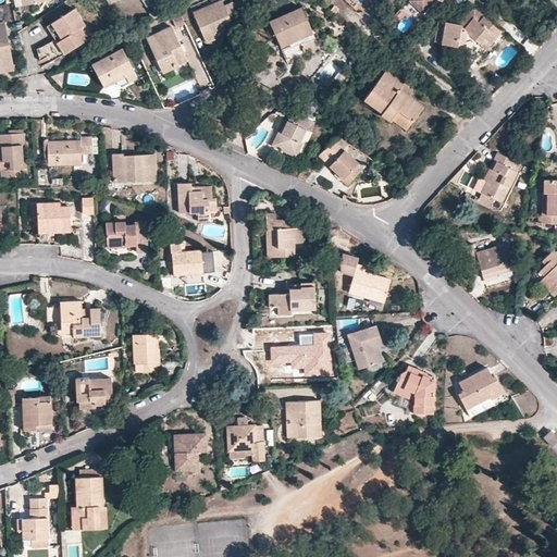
[(149,0),(140,0),(146,10),(153,5),(149,0)]
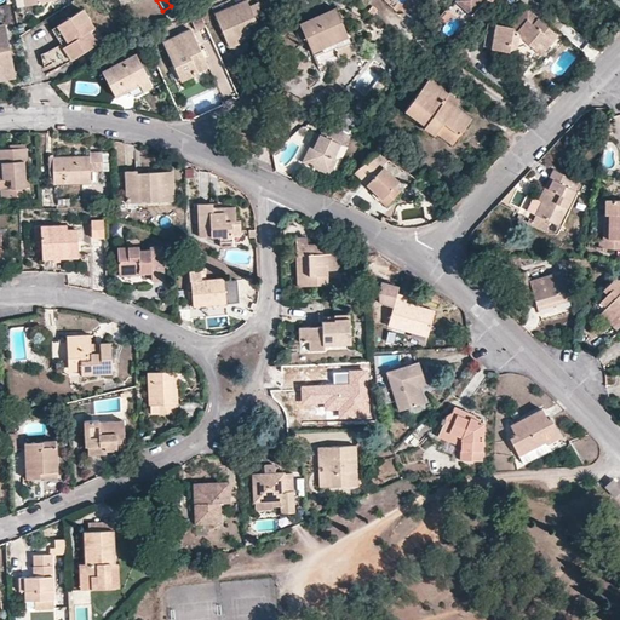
[(460,0),(458,3),(475,16),(487,0),(491,0),(493,1),(494,0),(460,0)]
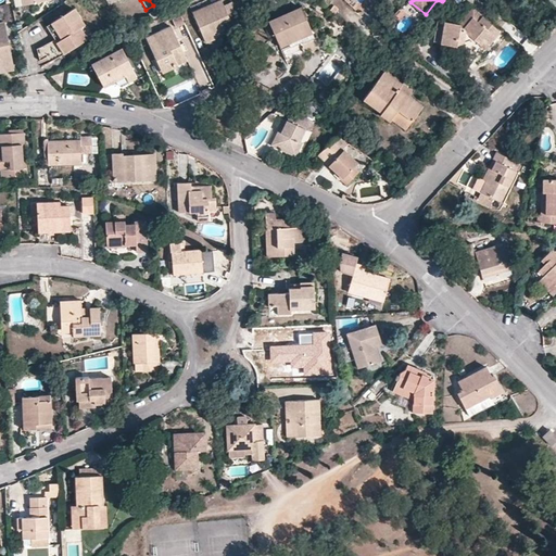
[(220,1),(192,13),(204,42),(213,38),(211,33),(222,28),(219,24),(229,20),(226,14),(234,11),(230,3),(223,7),(220,1)]
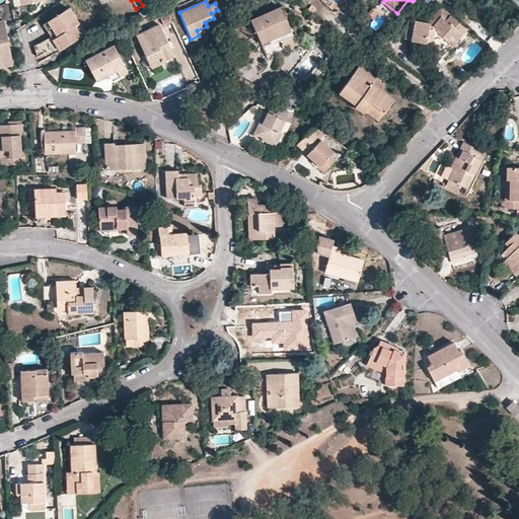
[(162,2),(154,6),(160,19),(168,15),(162,2)]
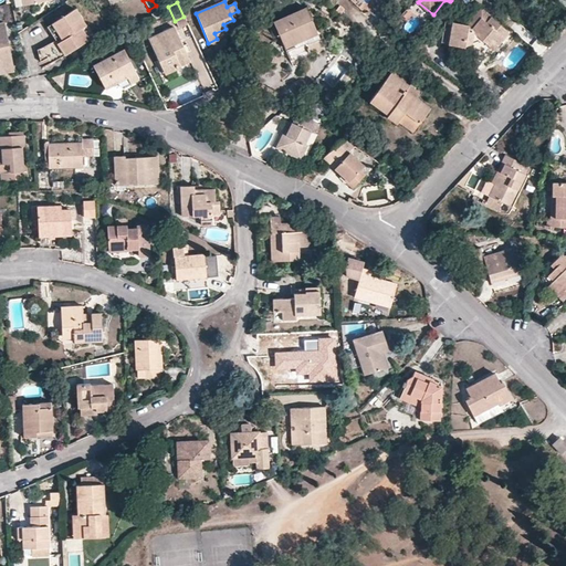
[(336,14),(341,9),(334,6),(332,10),(336,14)]
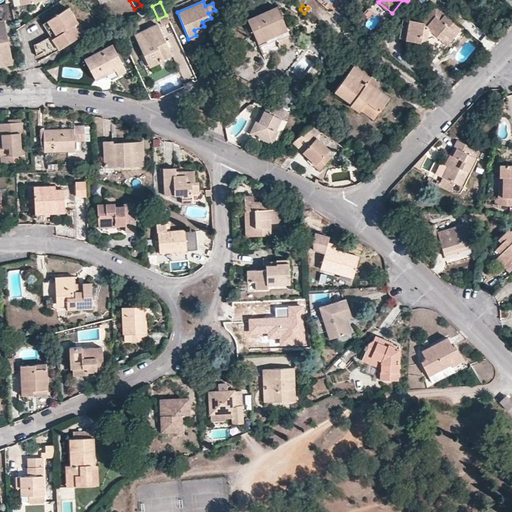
[(288,33),(271,7),(245,24),(260,46),(265,43),(266,45),(261,48),(266,56),(281,46),(278,40),(288,33)]
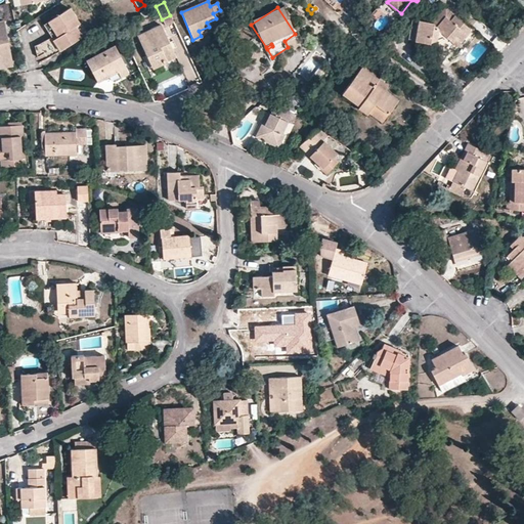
[(80,24),(72,9),(50,22),(56,34),(49,37),(36,44),(43,58),(82,38),(75,26),(80,24)]
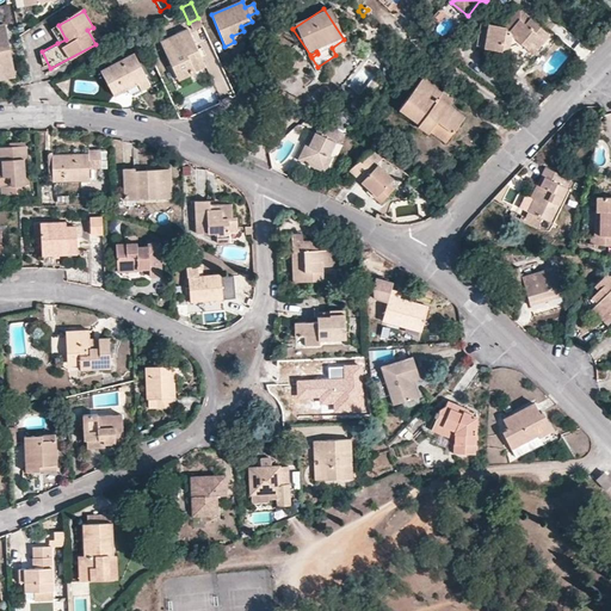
[(0,76),(13,74),(4,23),(0,23),(0,76)]
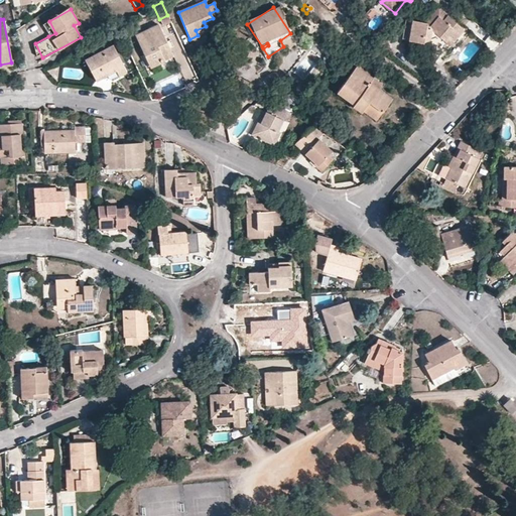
[(430,28),(426,23),(407,20),(402,40),(421,45),(423,42),(428,41),(426,36),(435,34),(439,38),(446,43),(449,39),(453,42),(462,31),(446,19),(442,23),(438,19),(430,28)]
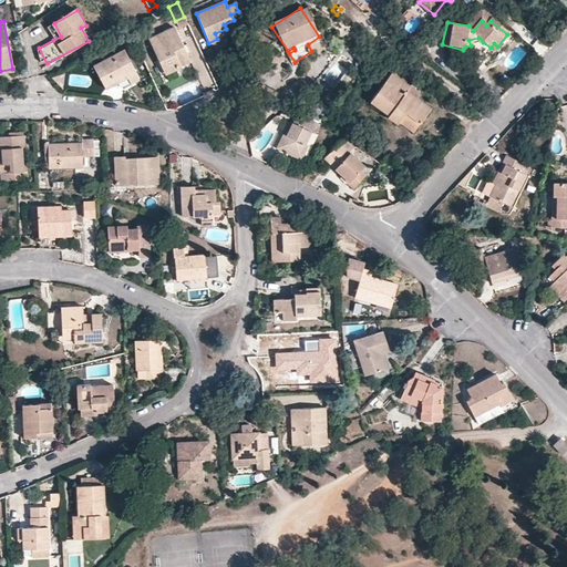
[(54,23),(48,27),(53,40),(61,37),(54,23)]
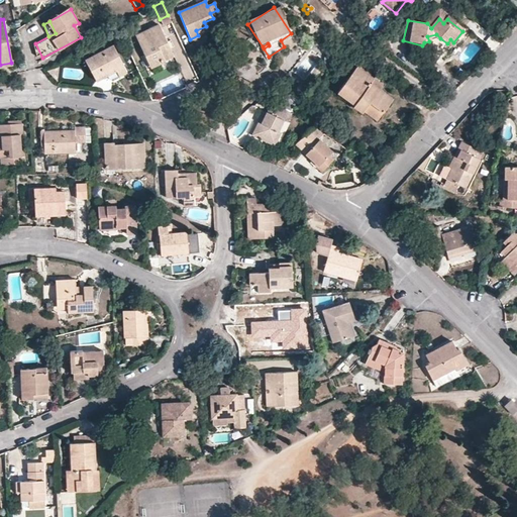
[(81,37),(86,34),(79,23),(74,25),(81,37)]
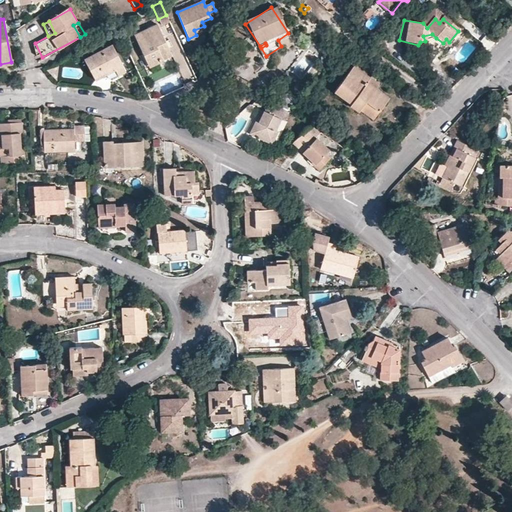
[(166,44),(163,46),(161,42),(165,40),(157,25),(135,35),(144,55),(148,62),(157,58),(158,61),(171,55),(166,44)]
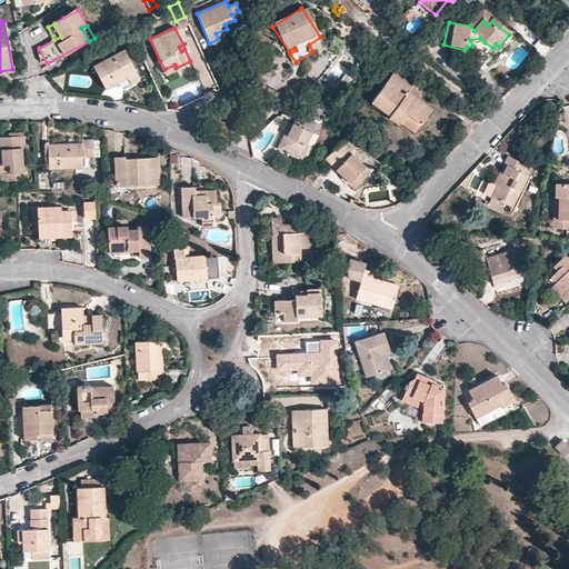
[(136,73),(125,50),(95,67),(107,90),(116,86),(115,81),(125,77),(127,79),(136,73)]
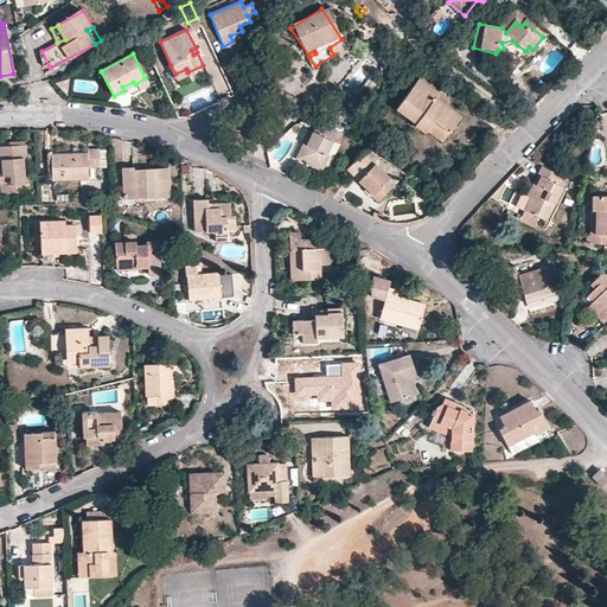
[(176,74),(178,80),(189,75),(187,72),(186,69),(176,74)]
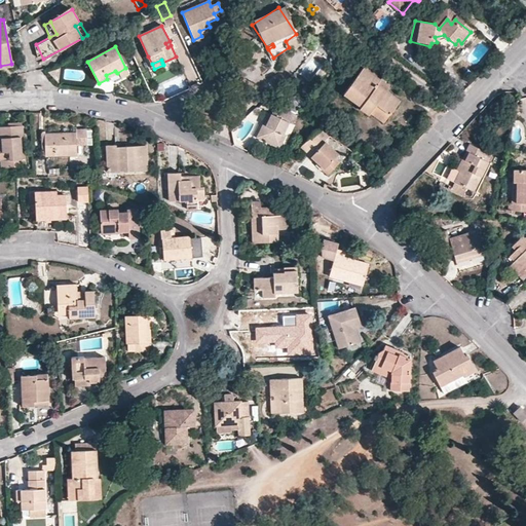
[(107,79),(116,84),(132,76),(126,68),(125,68),(117,73),(115,71),(106,75),(107,79)]
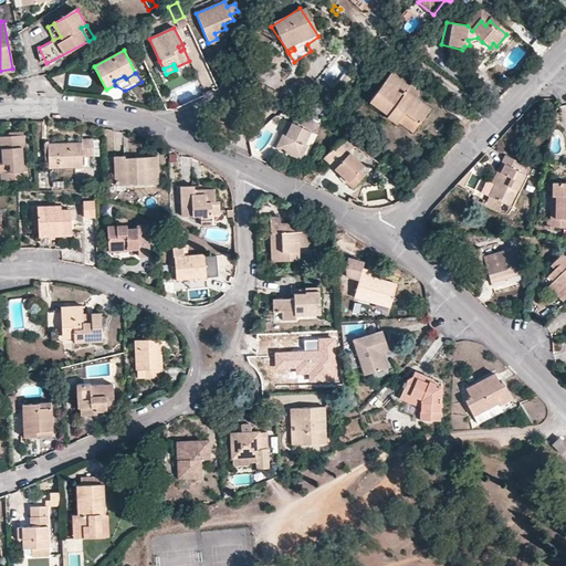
[(407,91),(406,93),(397,85),(400,81),(391,74),(371,101),(390,115),(390,117),(397,123),(399,121),(405,114),(419,124),(430,108),(407,91)]
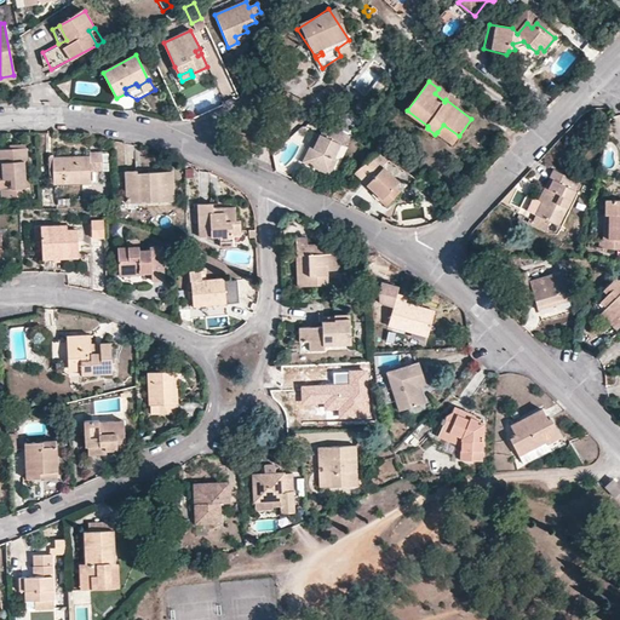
[(446,99),(449,96),(438,89),(435,93),(445,102),(446,99)]
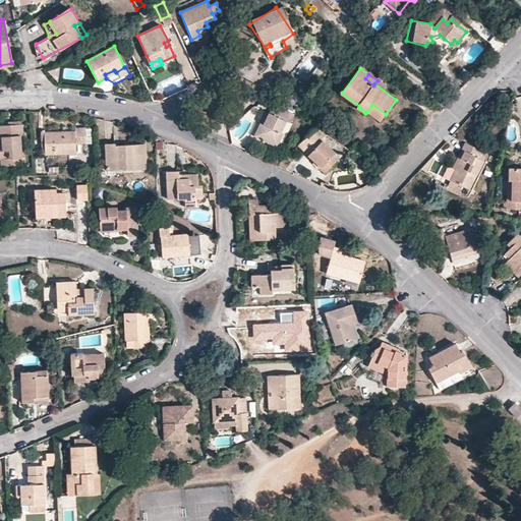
[(372,105),(367,111),(382,120),(386,114),(372,105)]
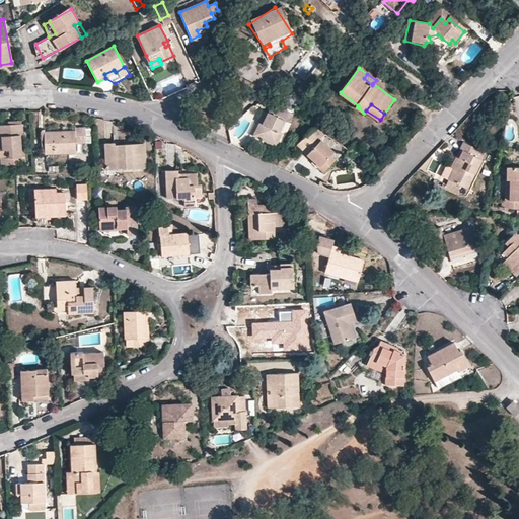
[(273,105),(270,114),(263,129),(257,127),(253,137),(278,147),(284,135),(282,133),(286,124),(290,126),(295,117),(273,105)]
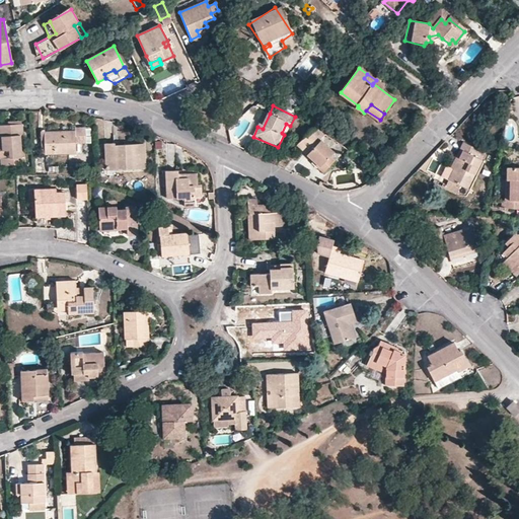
[(270,114),(265,113),(257,127),(263,129),(270,114)]
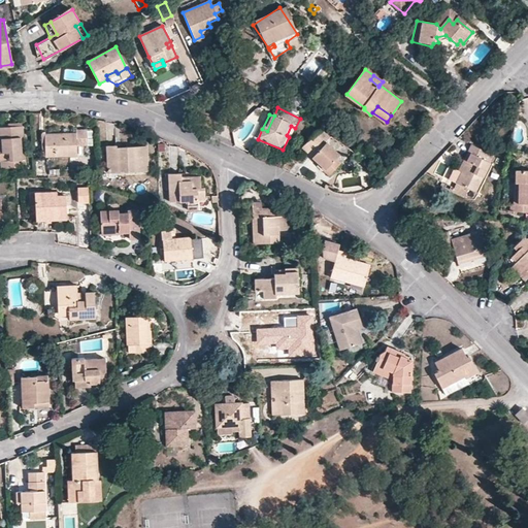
[(322,132),(310,125),(298,149),(308,157),(318,142),(322,132)]
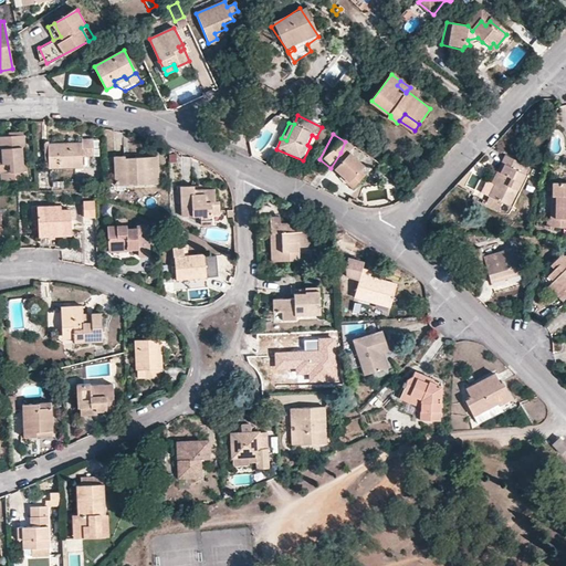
[(2,154),(3,168),(16,167),(16,175),(3,175),(3,182),(29,181),(28,159),(25,138),(2,139),(2,154)]
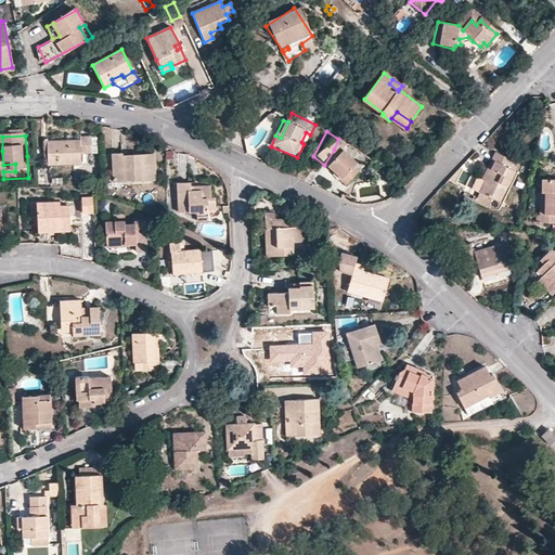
[(81,139),(81,142),(49,144),(50,165),(82,164),(82,163),(82,154),(94,152),(93,137),(81,138),(81,139)]
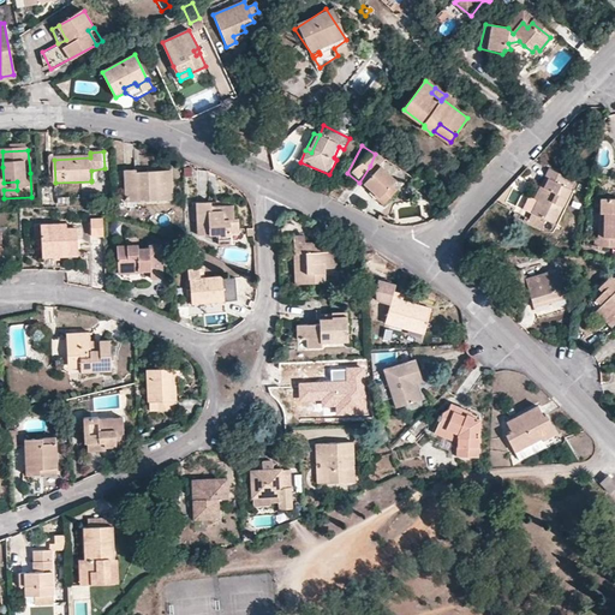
[(392,186),(386,181),(387,177),(370,166),(359,183),(358,184),(372,193),(371,198),(380,203),(392,186)]
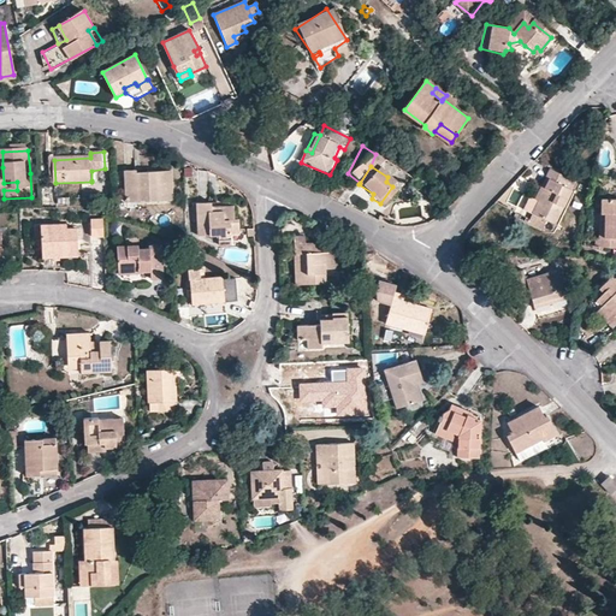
[(532,213),(546,220),(555,224),(576,182),(550,169),(545,177),(549,179),(532,213)]
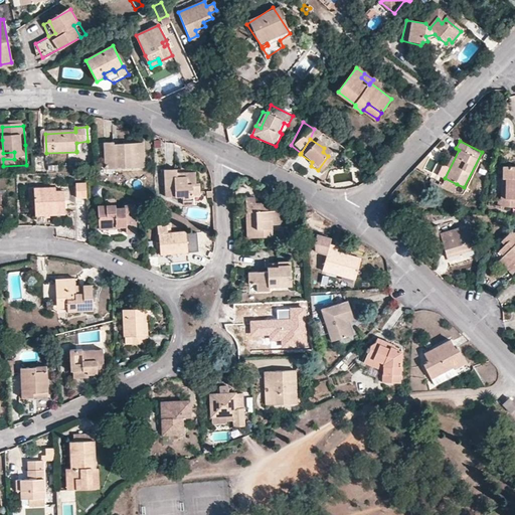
[(145,169),(144,146),(116,147),(116,145),(107,146),(108,171),(145,169)]
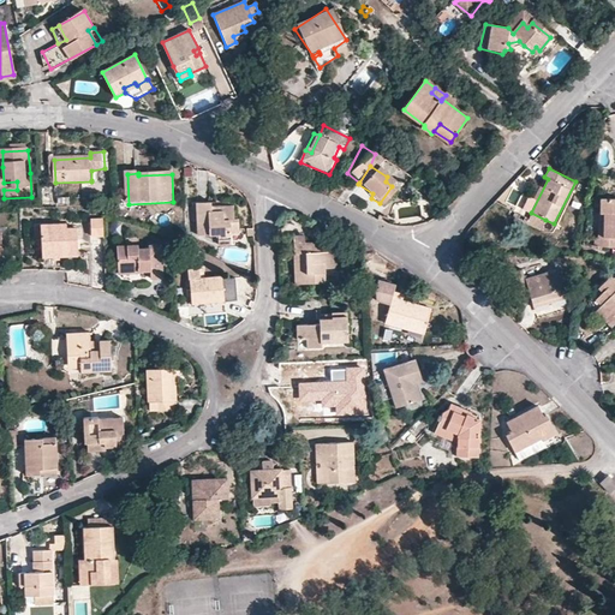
[(411,185),(415,179),(405,173),(402,179),(411,185)]
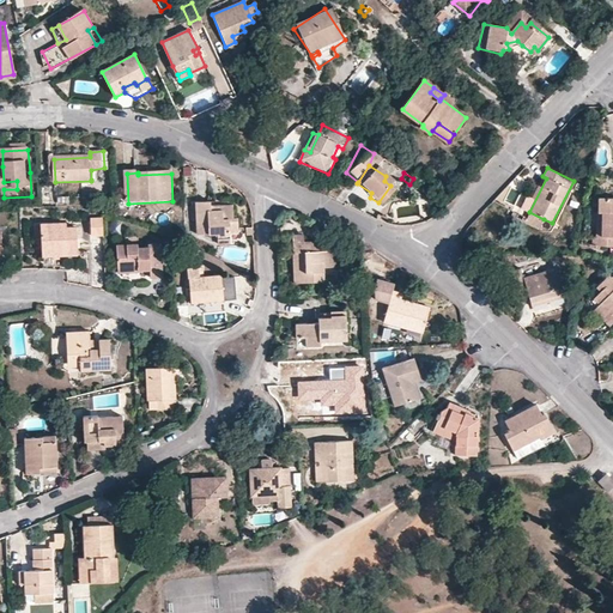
[(521,207),(529,212),(546,178),(542,176),(533,198),(527,195),(521,207)]
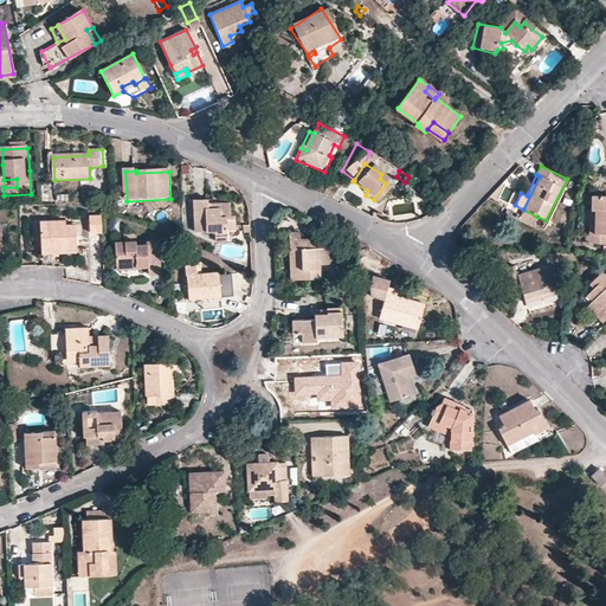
[(599,234),(605,233),(605,194),(592,195),(592,211),(595,211),(594,234),(588,234),(586,234),(586,243),(599,244),(599,234)]
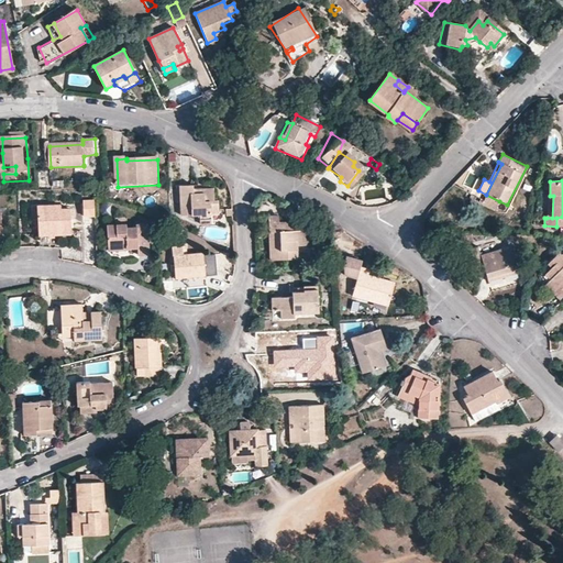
[(206,192),(206,195),(197,196),(197,192),(196,187),(183,187),(184,218),(202,218),(202,223),(214,222),(214,217),(221,217),(221,205),(217,203),(216,191),(206,192)]
